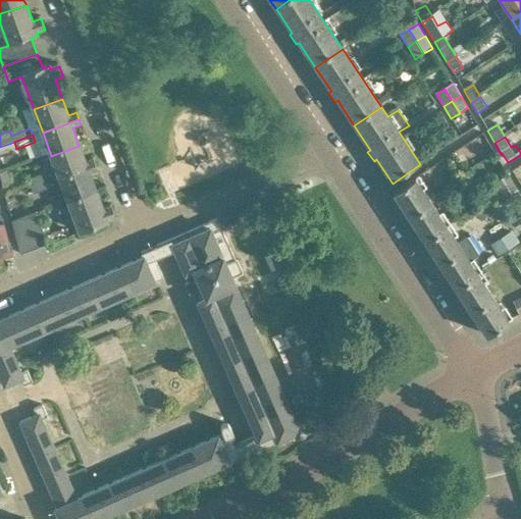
[(86,164),(79,146),(51,156),(60,179),(95,166),(94,161),(86,164)]
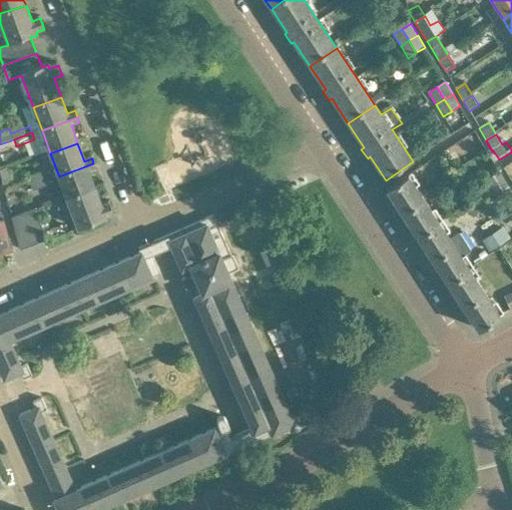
[(95,189),(88,172),(96,169),(93,163),(59,176),(67,199),(95,189)]
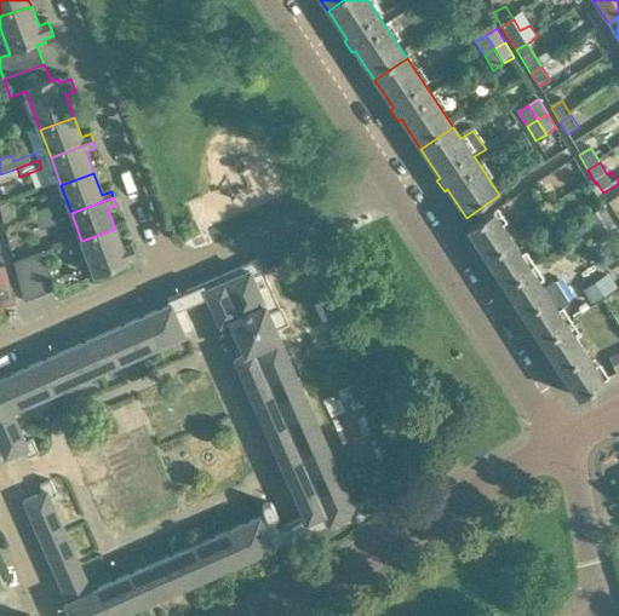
[(63,224),(57,208),(46,212),(52,229),(63,224)]
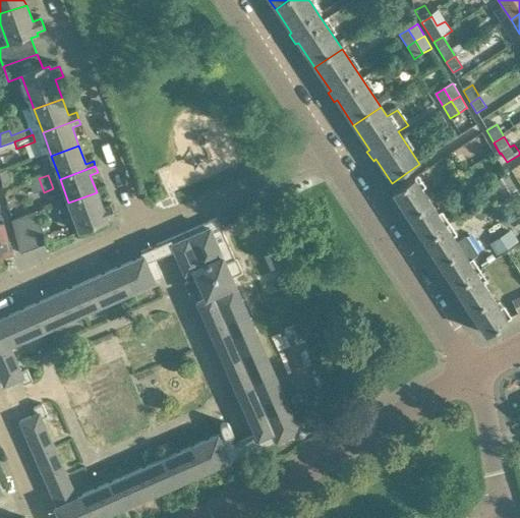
[(513,183),(508,175),(495,183),(500,191),(513,183)]
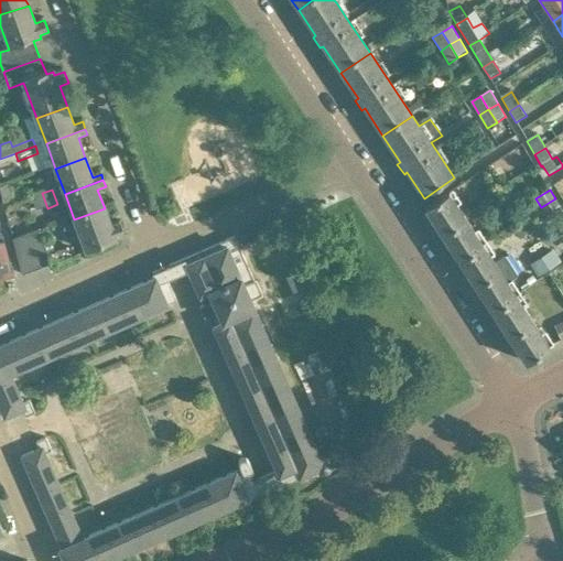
[(47,208),(42,193),(32,196),(38,212),(47,208)]
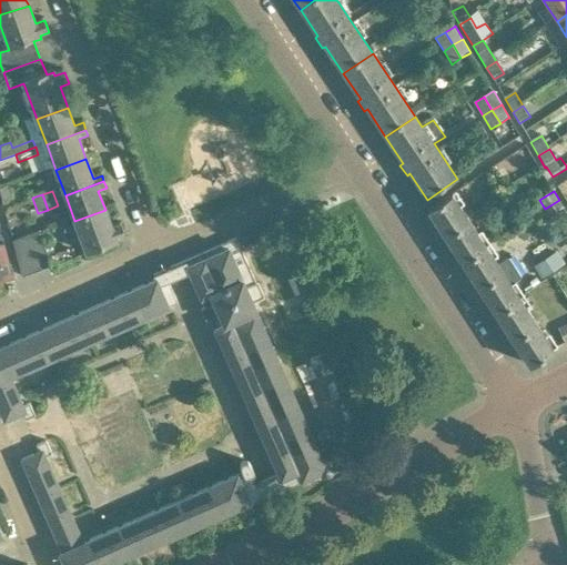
[(488,250),(453,195),(427,212),(455,254),(451,258),(457,269),(488,250)]
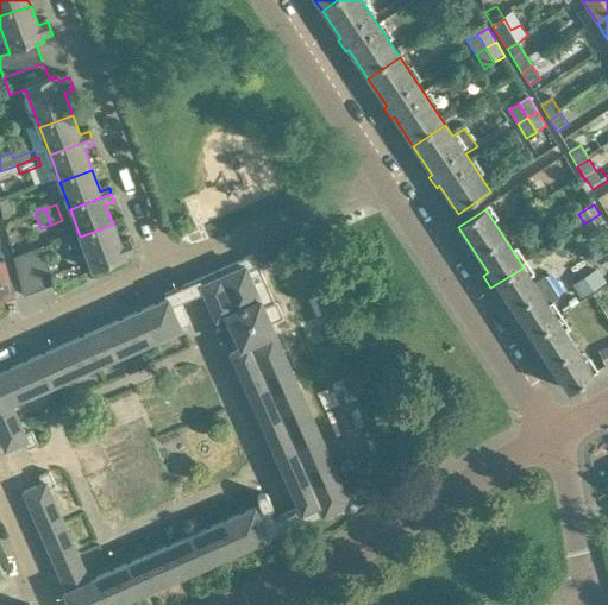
[(606,224),(600,214),(584,224),(589,234),(606,224)]
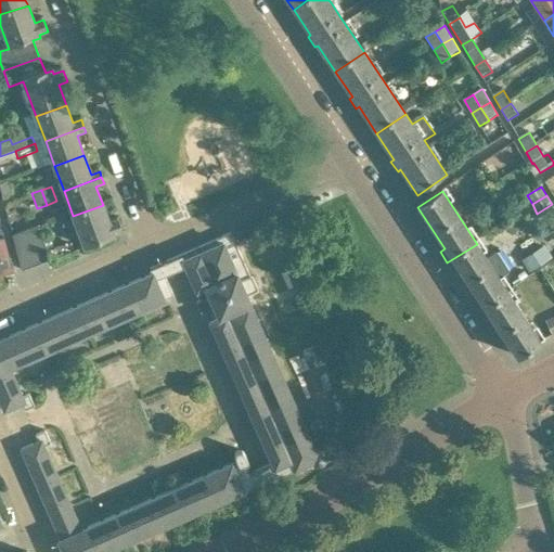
[(123,233),(118,221),(110,225),(103,205),(73,216),(86,249),(115,239),(114,236),(123,233)]
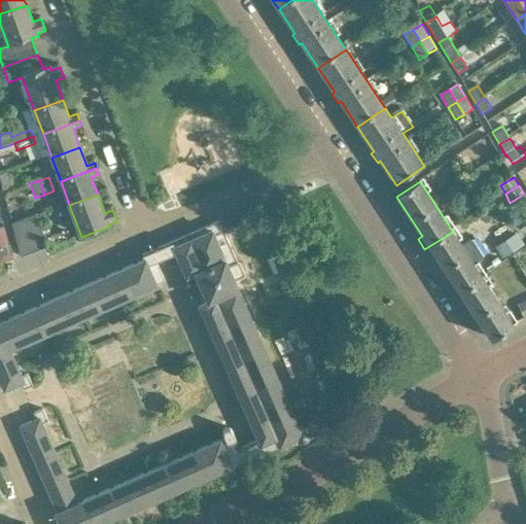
[(43,232),(37,216),(26,220),(35,254),(48,249),(43,232)]
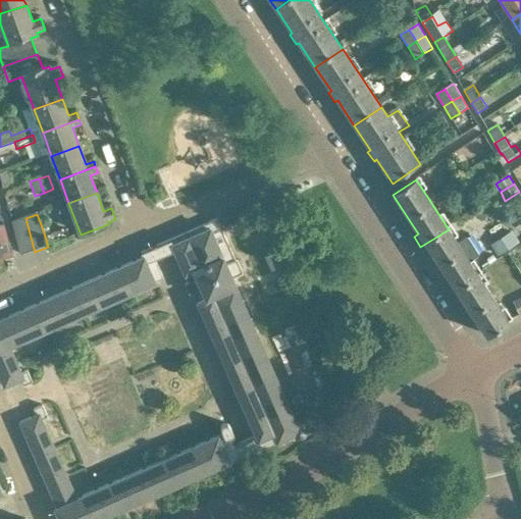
[(35,252),(25,218),(13,222),(21,256),(35,252)]
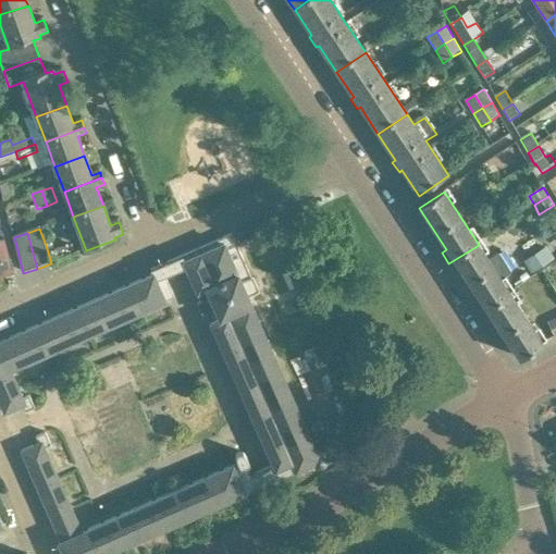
[(317,456),(247,299),(259,295),(252,280),(250,281),(231,237),(205,249),(182,259),(186,270),(201,304),(197,306),(202,318),(207,316),(274,468),(251,478),(248,469),(250,468),(246,458),(245,456),(243,456),(239,456),(238,457),(237,459),(237,463),(239,466),(233,469),(245,495),(296,472),(296,474),(312,467),(313,468),(313,469),(316,469),(317,470),(318,470),(319,470),(321,470),(322,469),(323,469),(324,468),(325,467),(325,466),(326,465),(326,463),(325,462),(325,460),(325,459),(324,458),(323,457),(322,456),(320,456),(319,455),(318,456),(317,456)]
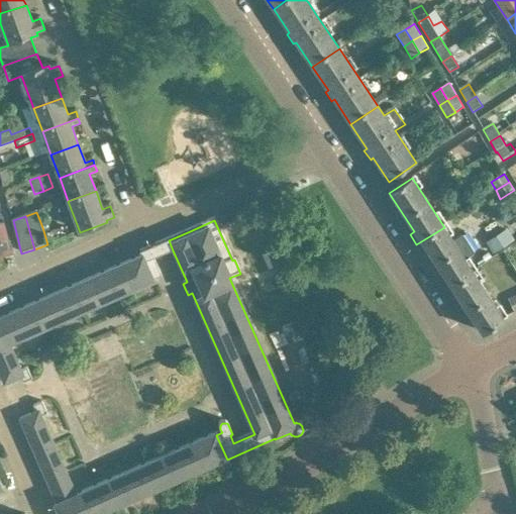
[(476,254),(463,235),(454,241),(444,227),(416,244),(422,253),(427,250),(445,278),(440,282),(446,291),(475,273),(467,261),(476,254)]
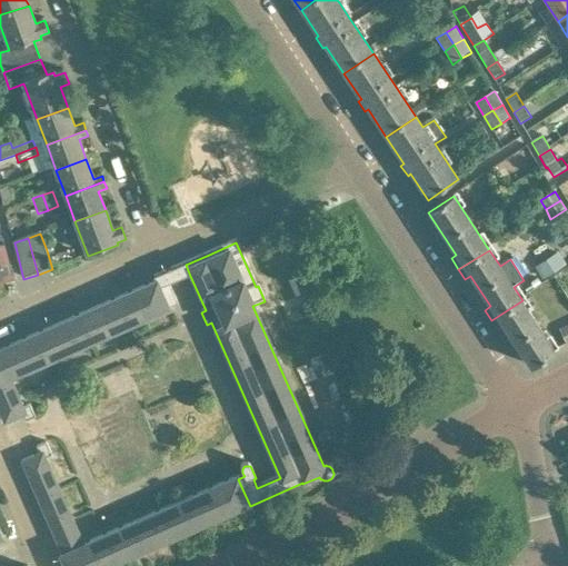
[(558,254),(536,268),(544,280),(567,266),(558,254)]
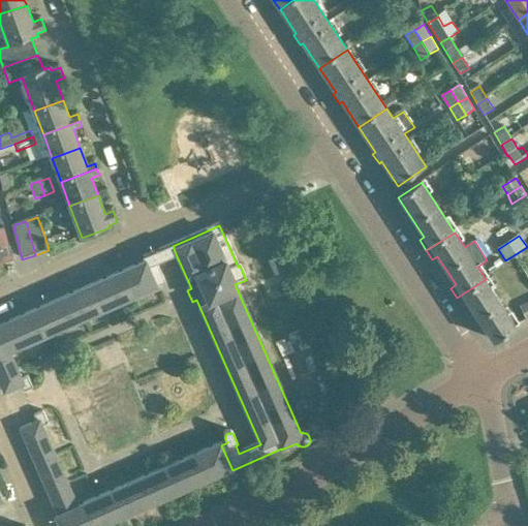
[(0,250),(10,248),(7,239),(0,241),(0,250)]
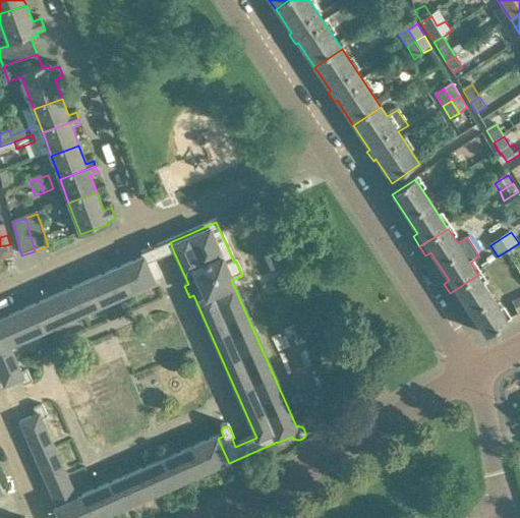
[(164,280),(156,260),(174,252),(170,242),(135,257),(137,262),(96,280),(106,305),(155,284),(164,280)]
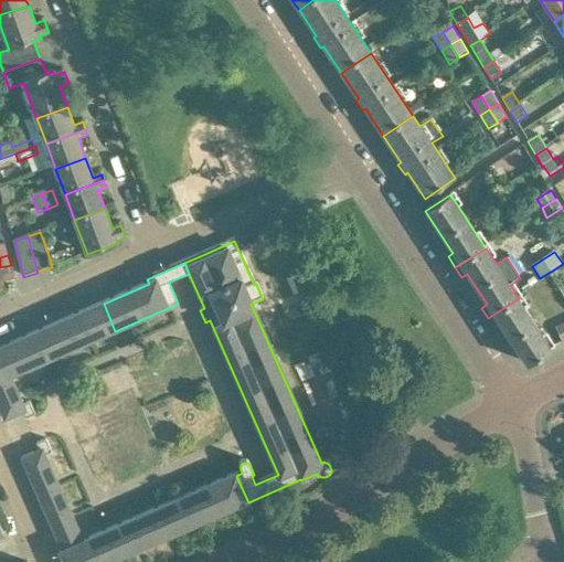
[(14,279),(11,265),(0,267),(0,279),(1,284),(14,279)]
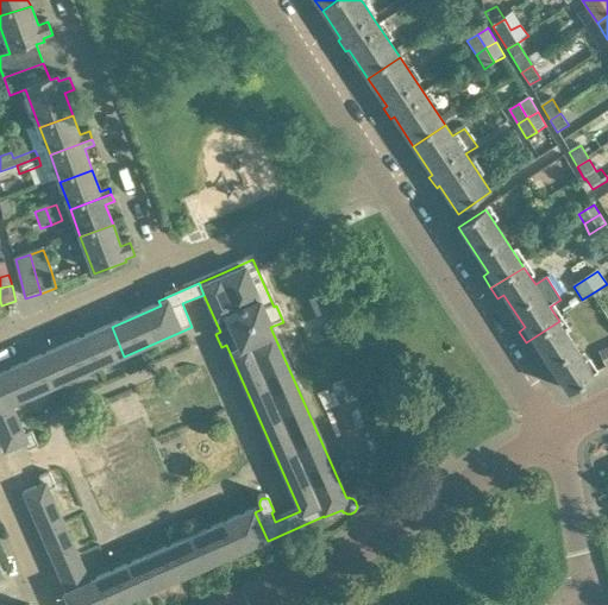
[(596,376),(559,321),(526,342),(533,354),(539,350),(568,395),(596,376)]
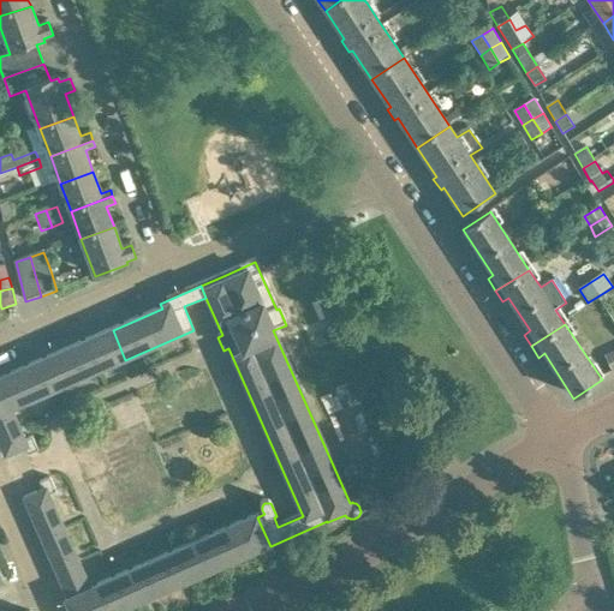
[(125,360),(113,330),(55,355),(69,385),(125,360)]
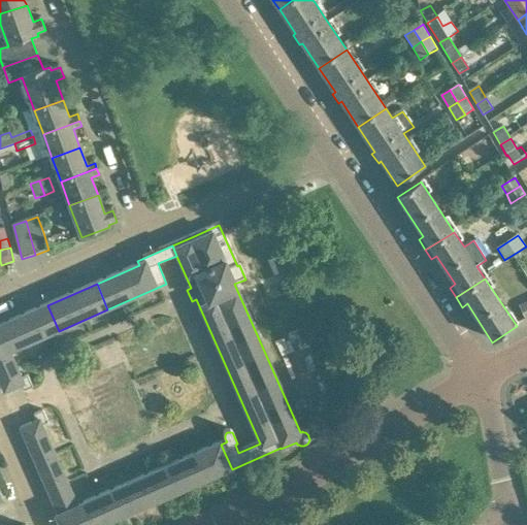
[(59,331),(47,305),(0,326),(0,330),(9,353),(59,331)]
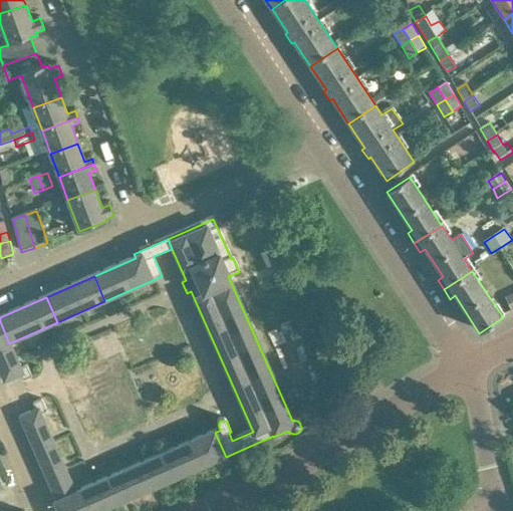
[(0,346),(9,343),(0,321),(0,346)]
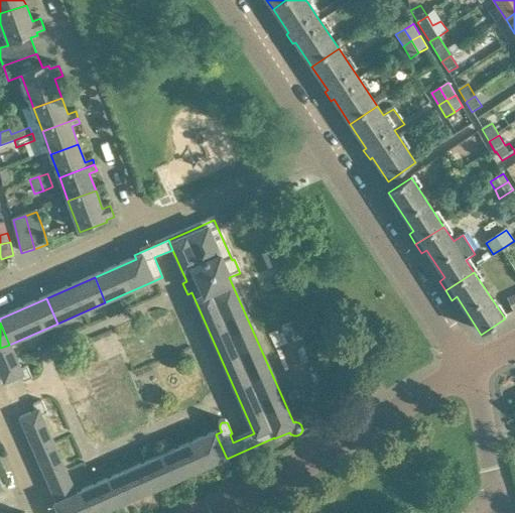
[(9,345),(0,348),(0,375),(4,385),(20,378),(23,383),(31,380),(26,369),(21,371),(9,345)]
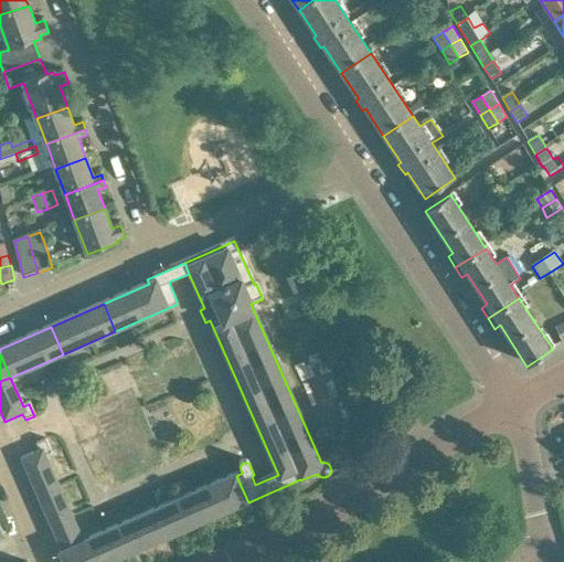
[(56,480),(45,456),(52,453),(46,441),(36,445),(39,452),(22,459),(35,489),(56,480)]
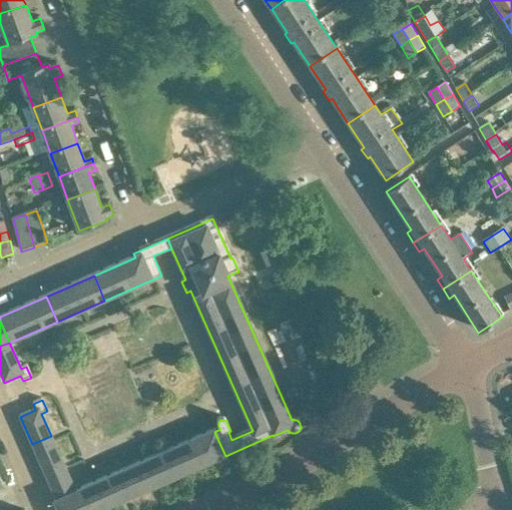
[(225,456),(214,432),(214,431),(168,451),(179,476),(225,456)]
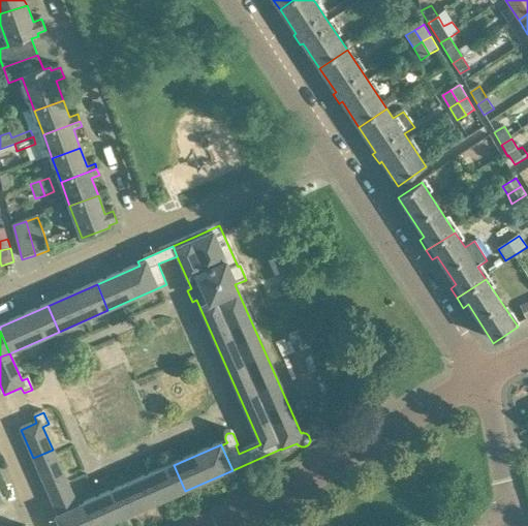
[(65,477),(53,450),(33,458),(45,487),(65,477)]
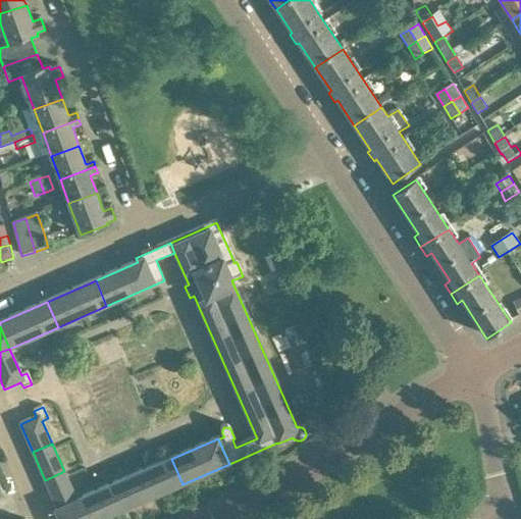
[(183,484),(171,459),(124,480),(135,505),(183,484)]
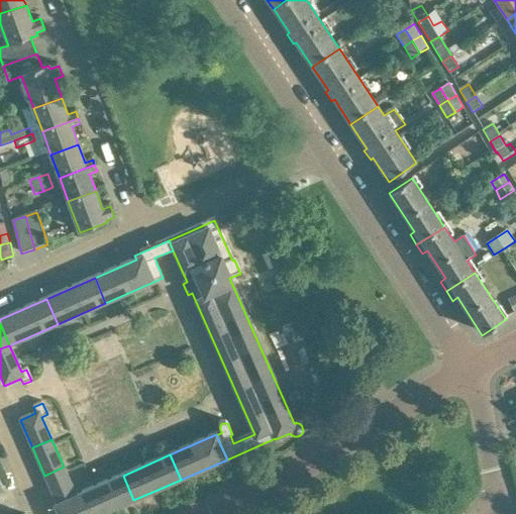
[(75,493),(64,467),(44,476),(56,502),(75,493)]
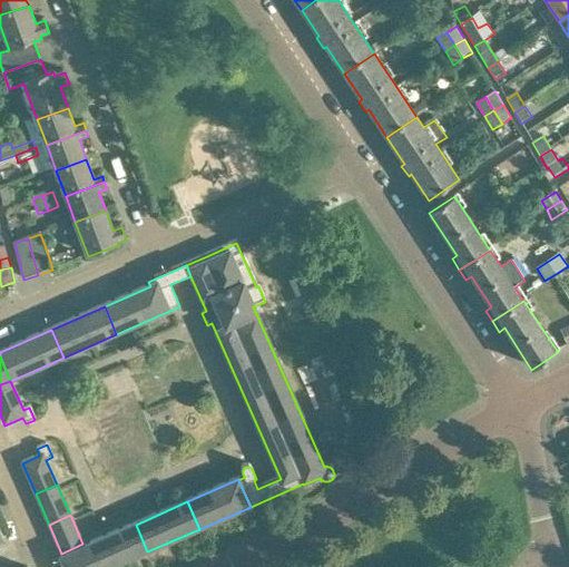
[(113,566),(147,551),(136,525),(84,547),(92,566),(113,566)]
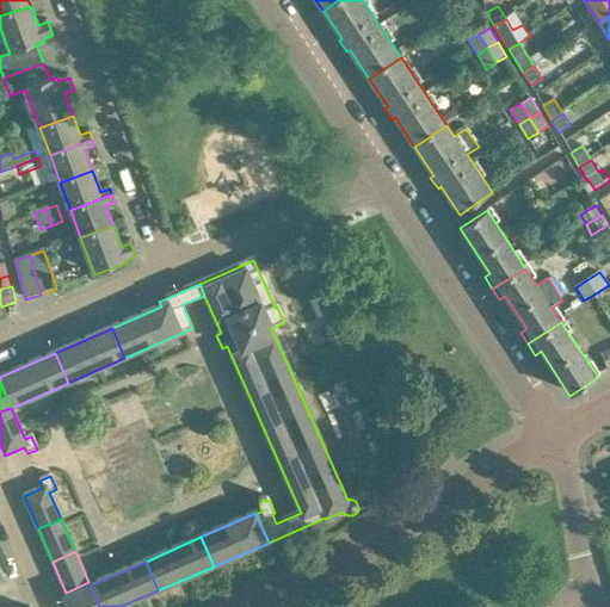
[(99,606),(90,586),(88,582),(66,593),(67,595),(65,596),(69,606),(99,606)]
